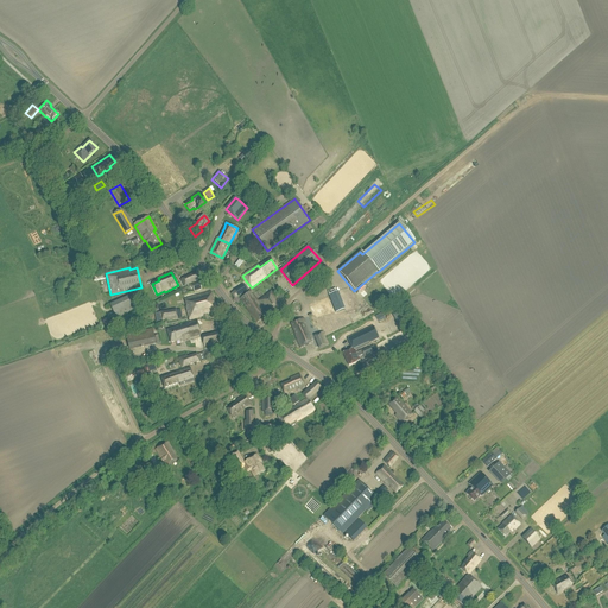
[(198,279),(196,273),(181,280),(184,287),(198,279)]
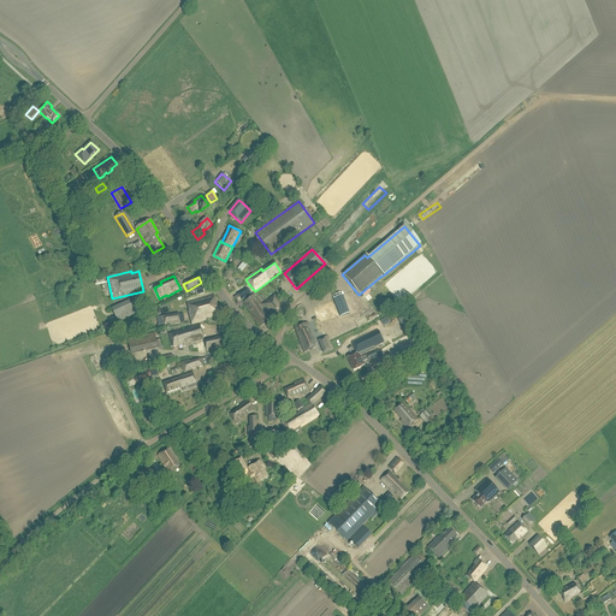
[(238,304),(252,295),(248,290),(235,298),(238,304)]
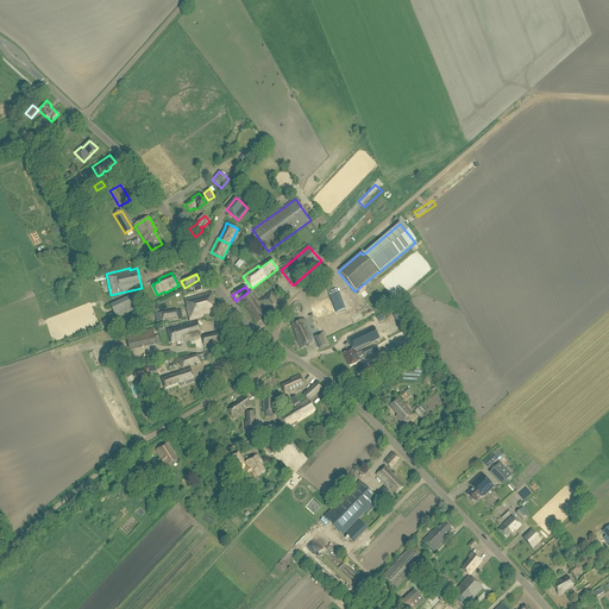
[(282,306),(271,292),(258,302),(251,292),(242,300),(248,309),(257,324),(282,306)]
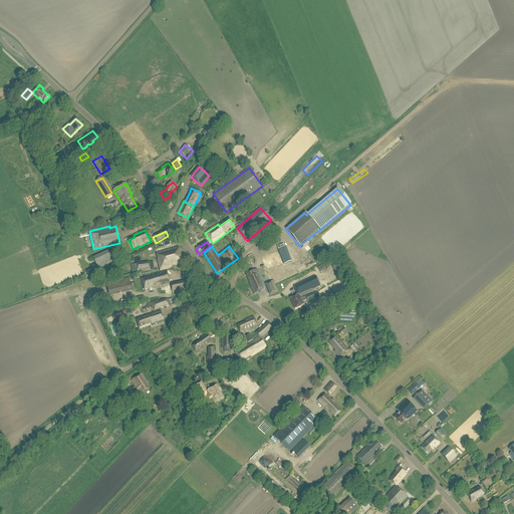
[(184,263),(179,247),(157,253),(158,260),(161,271),(171,268),(171,267),(184,263)]
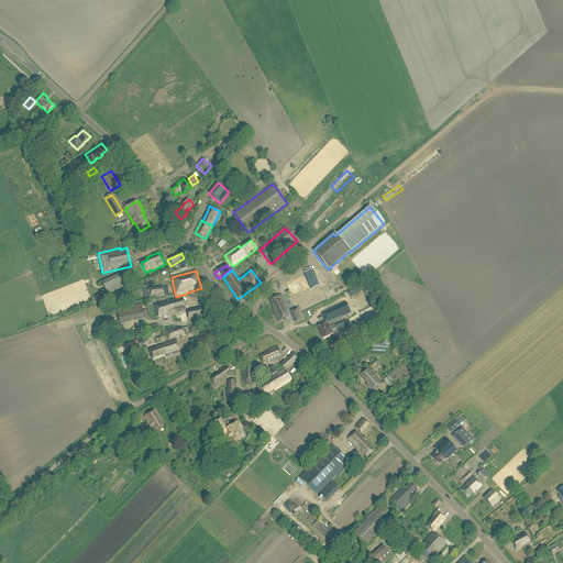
[(320,287),(313,271),(305,274),(311,290),(320,287)]
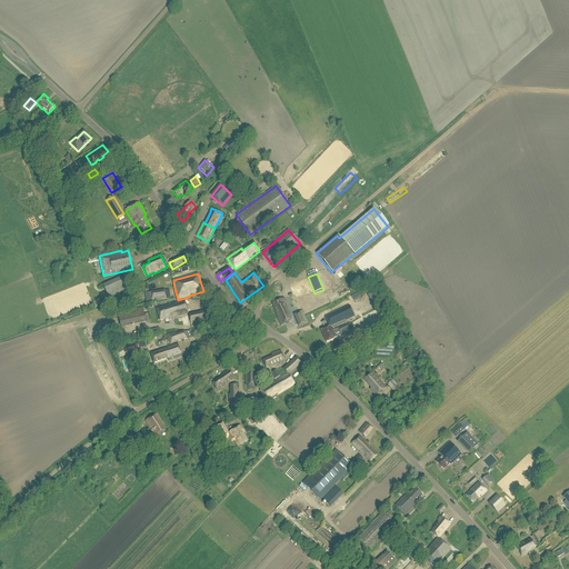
[(125,291),(119,279),(103,287),(109,299),(125,291)]
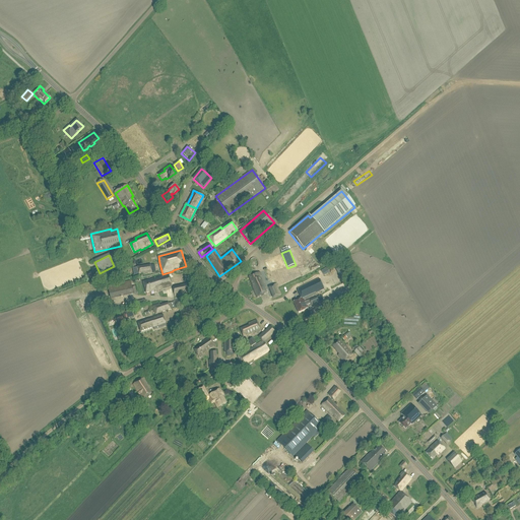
[(155,272),(154,265),(138,267),(139,275),(155,272)]
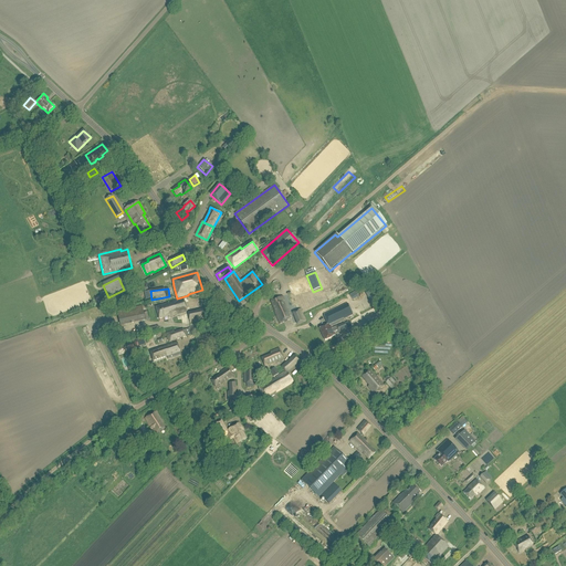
[(303,289),(292,292),(294,301),(305,297),(303,289)]
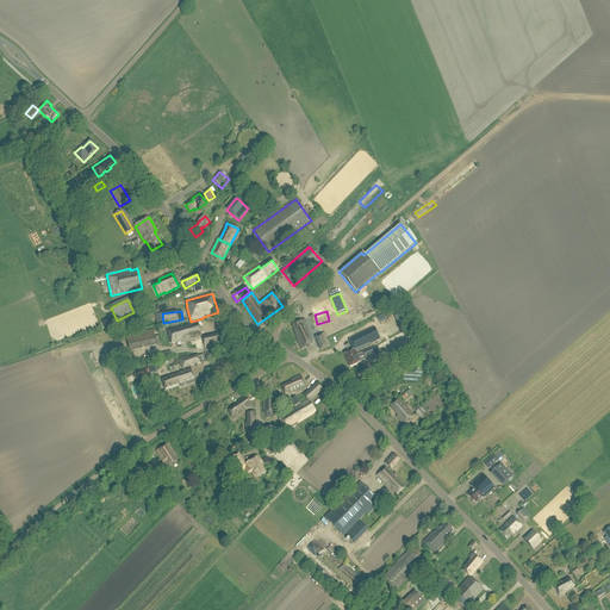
[(410,327),(403,313),(396,317),(403,330),(410,327)]
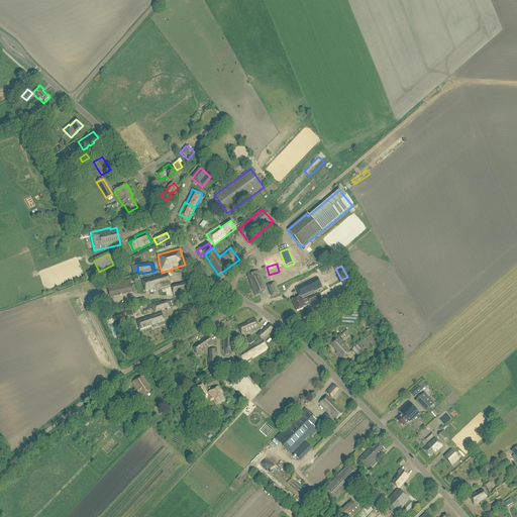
[(260,276),(257,271),(247,276),(250,284),(252,288),(251,289),(255,296),(267,291),(259,276),(260,276)]
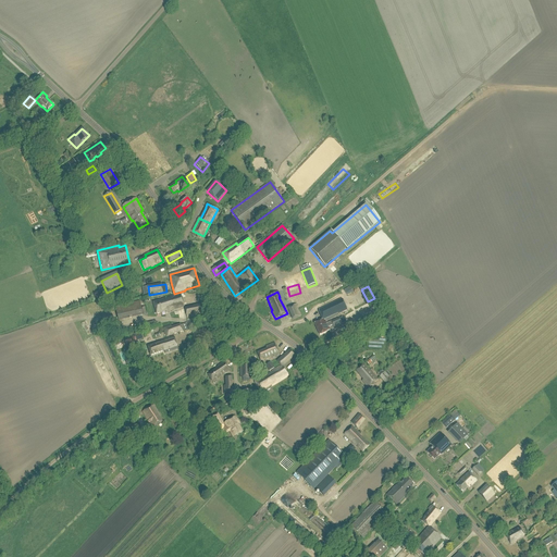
[(321,292),(297,301),(300,309),(323,299),(321,292)]
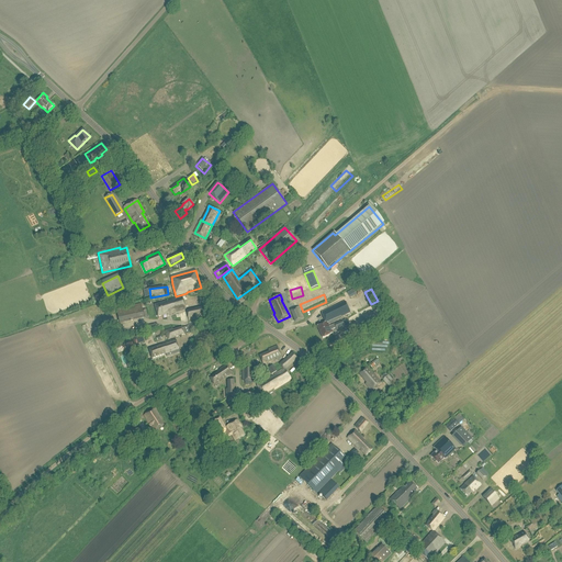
[(186,310),(182,296),(165,301),(165,302),(154,305),(158,317),(167,314),(167,315),(186,310)]
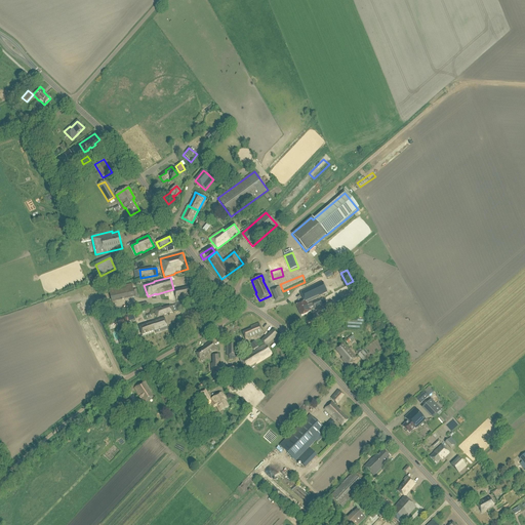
[(309,306),(319,300),(319,299),(312,304),(312,303),(308,305),(307,304),(319,297),(319,296),(327,292),(323,283),(322,282),(300,292),(305,301),(296,306),(298,311),(304,308),(309,306)]
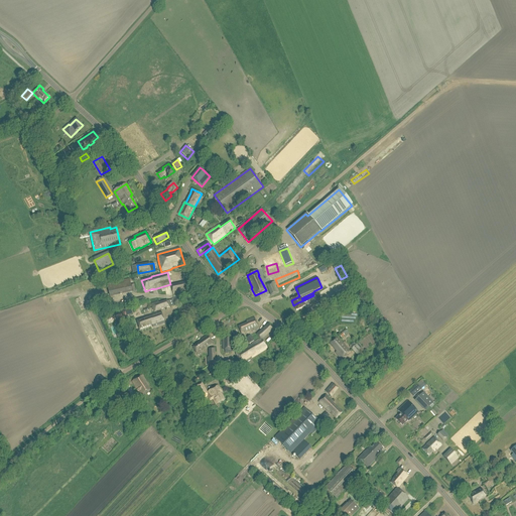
[(132,292),(129,280),(107,285),(110,296),(132,292)]
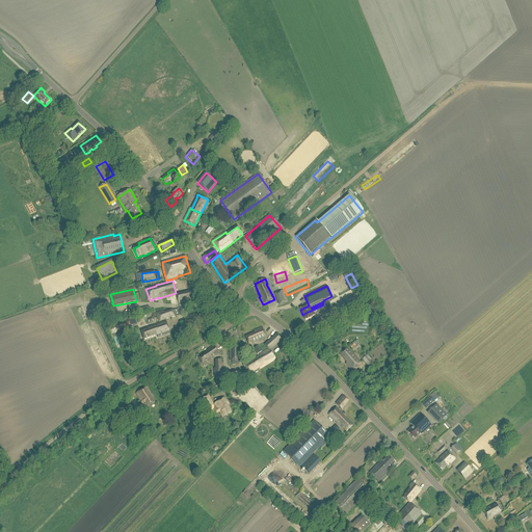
[(193,300),(191,291),(177,295),(170,297),(171,303),(178,302),(179,303),(193,300)]
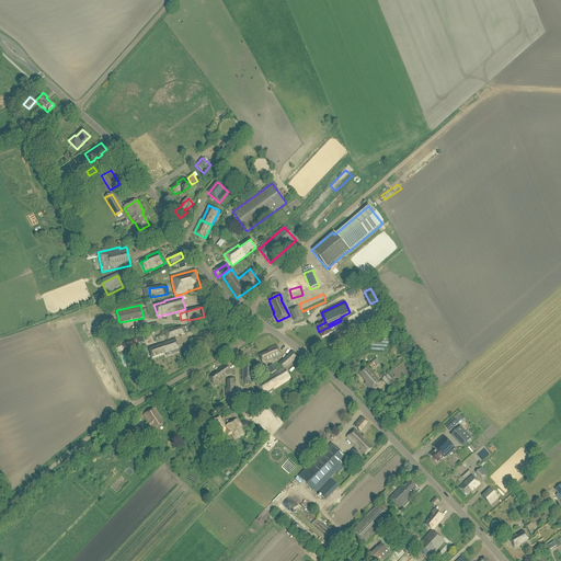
[(302,318),(297,308),(294,309),(293,308),(289,310),(295,322),(302,318)]
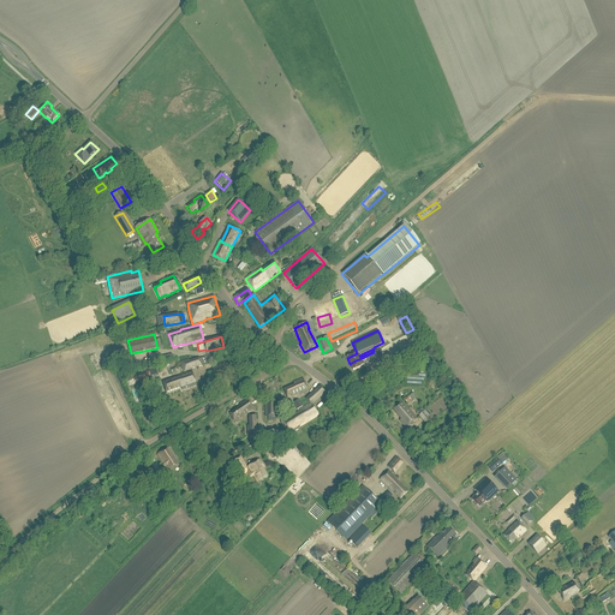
[(377,357),(374,352),(362,358),(356,360),(350,364),(353,370),(363,365),(364,365),(364,363),(377,357)]
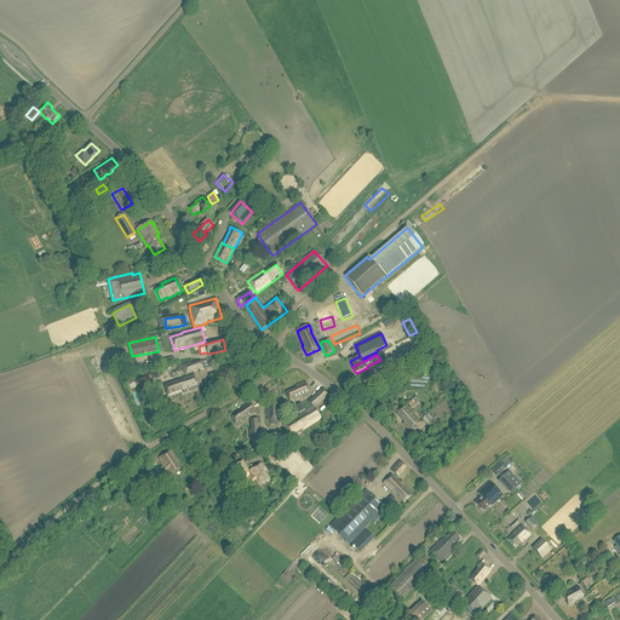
[(204,369),(200,361),(190,365),(190,362),(182,366),(185,375),(204,369)]
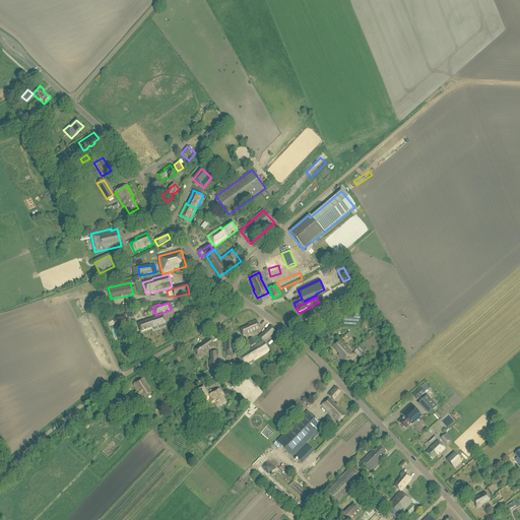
[(167,326),(163,314),(137,323),(141,332),(153,328),(154,330),(167,326)]
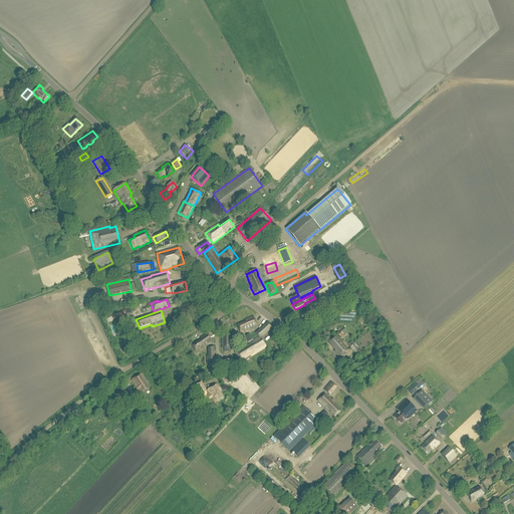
[(257,327),(253,317),(245,320),(246,322),(237,325),(241,333),(252,329),(257,327)]
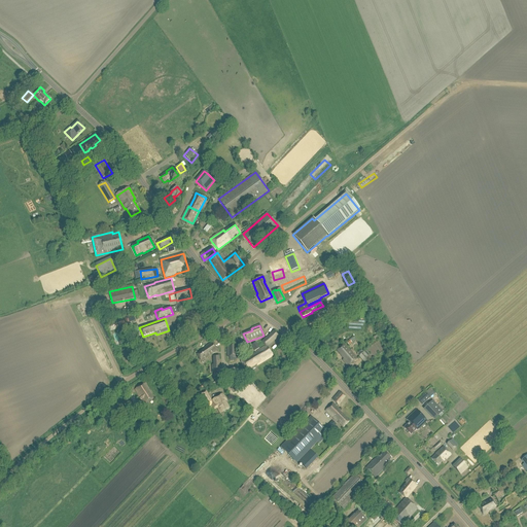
[(280,336),(275,330),(261,342),(266,346),(241,361),(246,371),(256,364),(257,366),(273,356),(268,347),(280,336)]
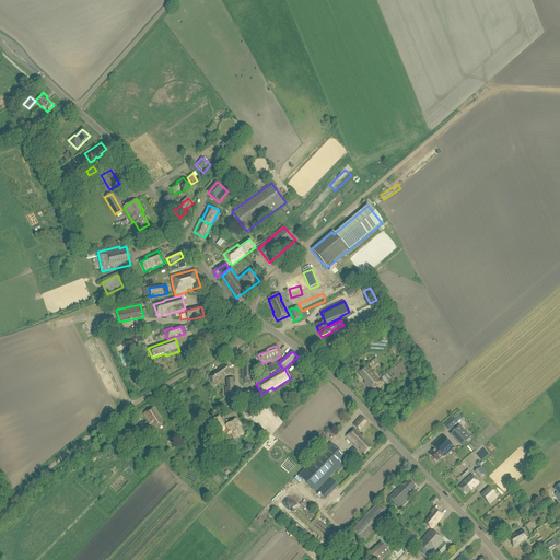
[(121,357),(126,368),(130,365),(126,354),(121,357)]
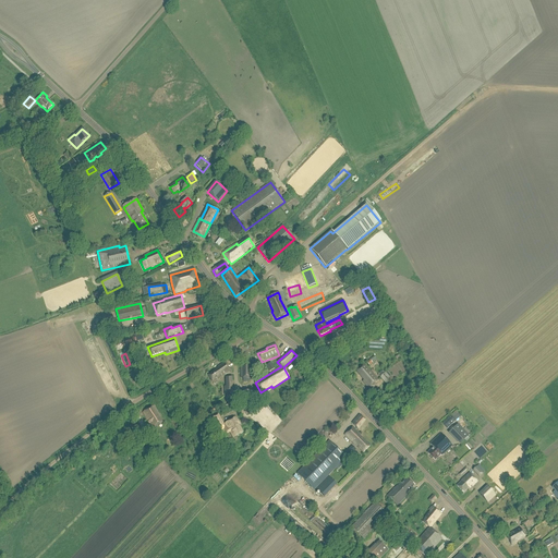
[(232,372),(226,362),(216,368),(216,371),(208,375),(214,384),(223,376),(223,377),(232,372)]
